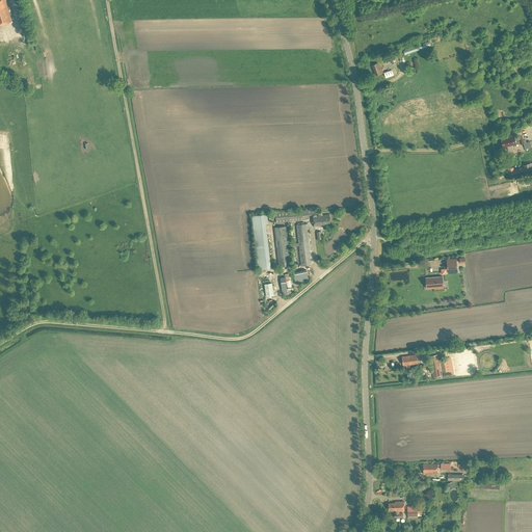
[(0,0),(0,25),(11,22),(4,0),(0,0)]
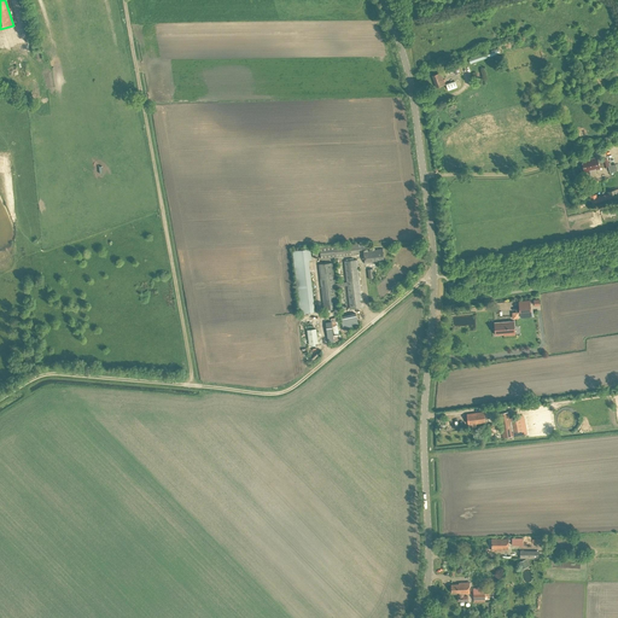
[(496,50),(471,58),(472,64),(499,54),(496,50)]
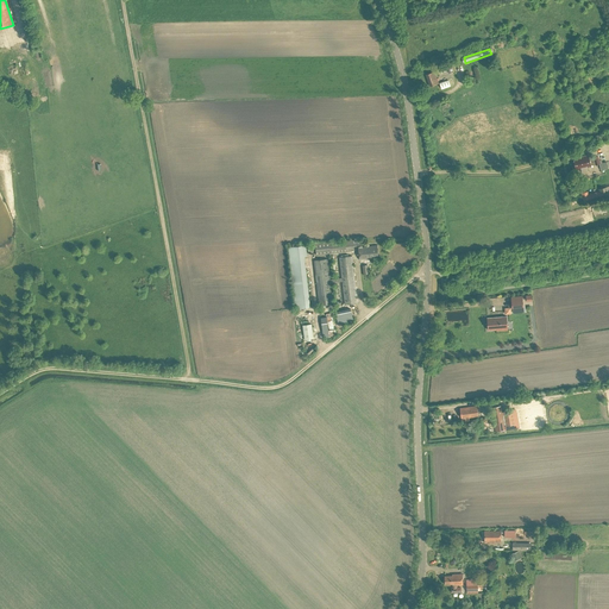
[(434,73),(426,75),(431,86),(439,83),(434,73)]
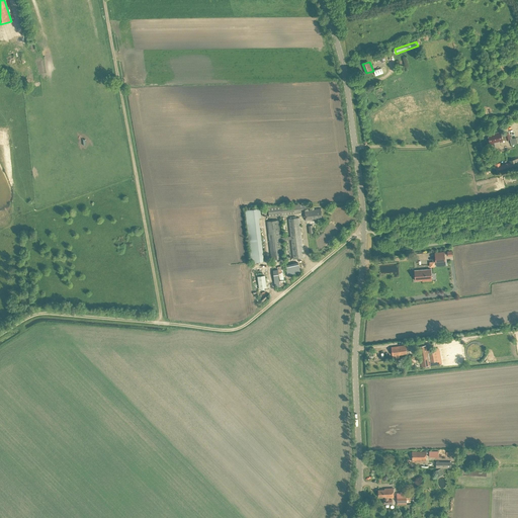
[(505,136),(502,137),(501,133),(495,134),(495,135),(493,136),(493,134),(489,135),(489,137),(488,138),(490,145),(495,144),(495,147),(497,148),(501,147),(500,143),(503,142),(503,141),(505,141),(510,140),(509,133),(505,134),(505,136)]
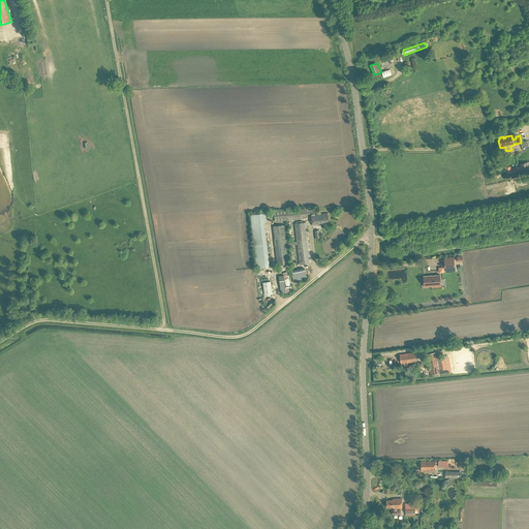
[(521,165),(511,168),(510,166),(505,167),(506,176),(528,170),(526,162),(521,164),(521,165)]
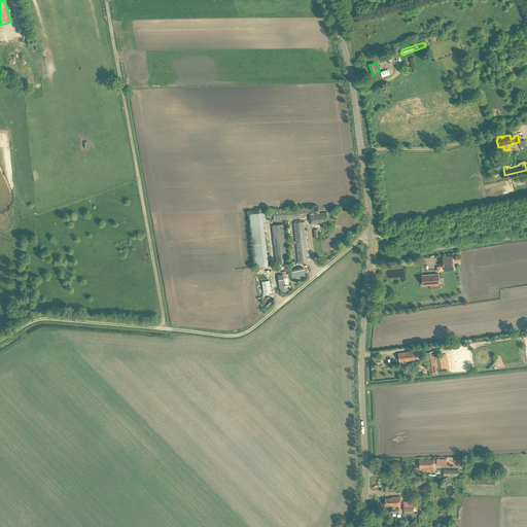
[(249,213),(255,267),(269,266),(264,221),(266,221),(265,212),(249,213)]
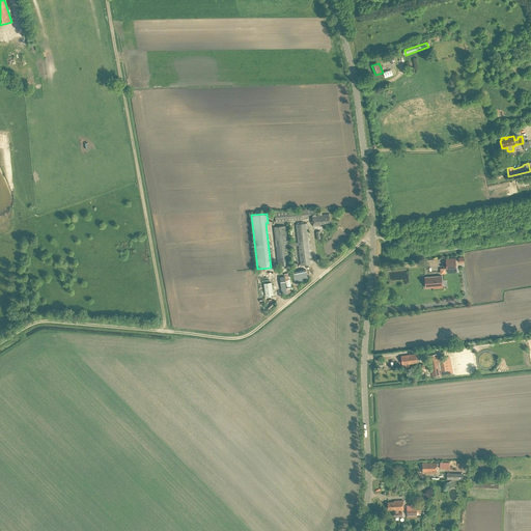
[(329,214),(323,215),(312,216),(313,226),(330,224),(329,217),(329,214)]
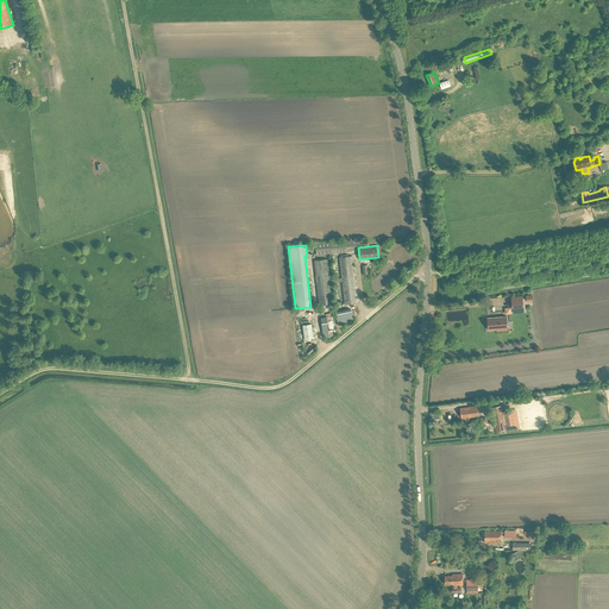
[(327,258),(314,261),(320,306),(333,303),(331,282),(343,281),(345,305),(358,303),(352,256),(339,257),(341,278),(330,280),(327,258)]
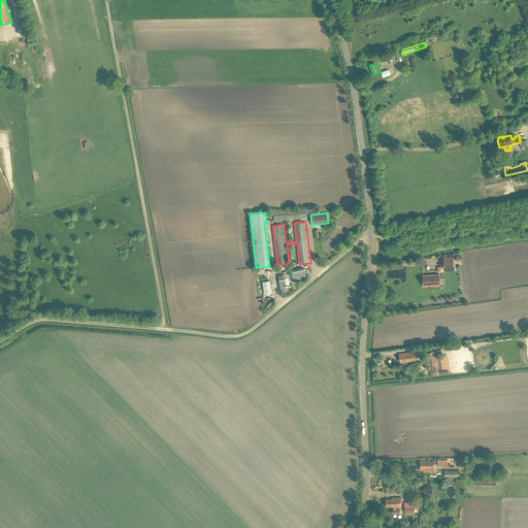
[(454,266),(453,257),(443,258),(444,266),(454,266)]
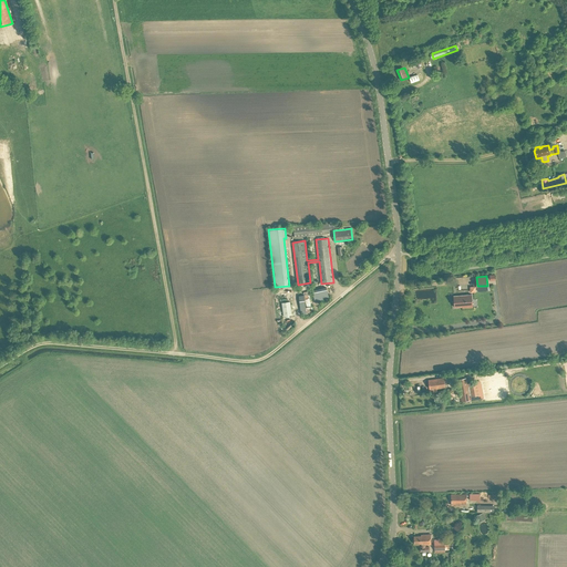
[(327,288),(311,292),(312,298),(313,302),(327,299),(326,295),(328,295),(327,288)]
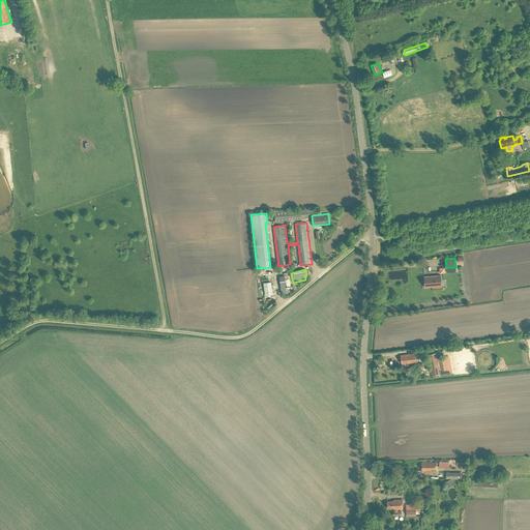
[(441,275),(423,276),(424,287),(433,287),(433,288),(442,288),(441,275)]
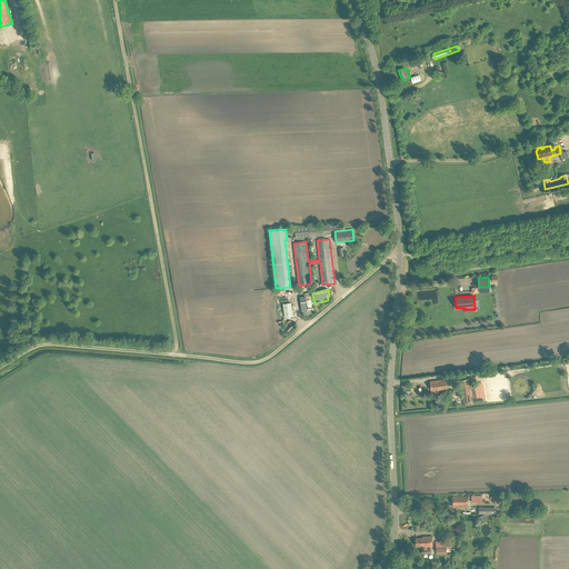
[(282,303),(285,317),(293,316),(291,302),(282,303)]
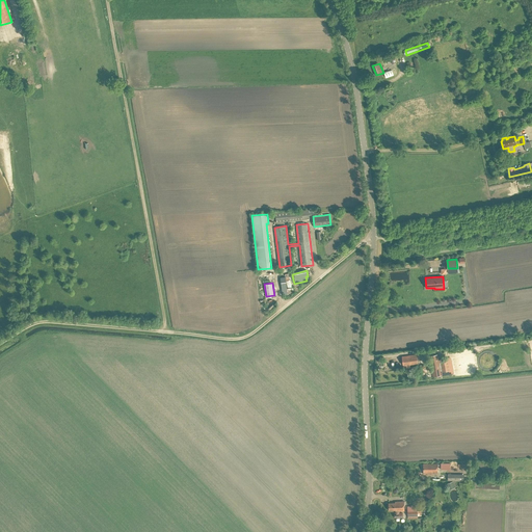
[(417,354),(408,355),(408,356),(402,357),(403,365),(409,364),(409,365),(418,364),(417,354)]
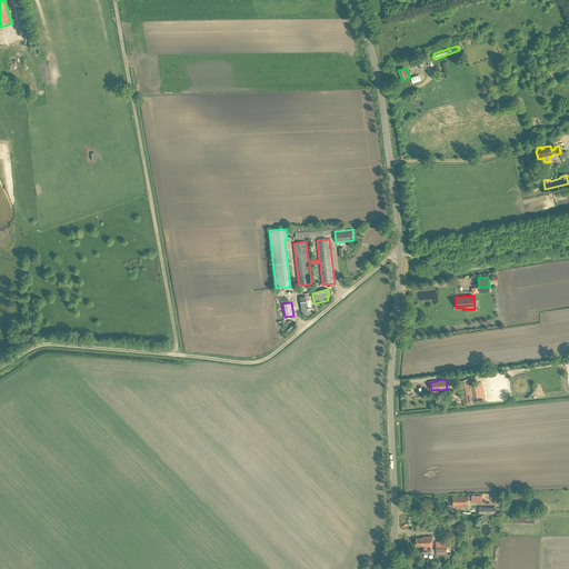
[(459,381),(463,403),(472,401),(468,379),(459,381)]
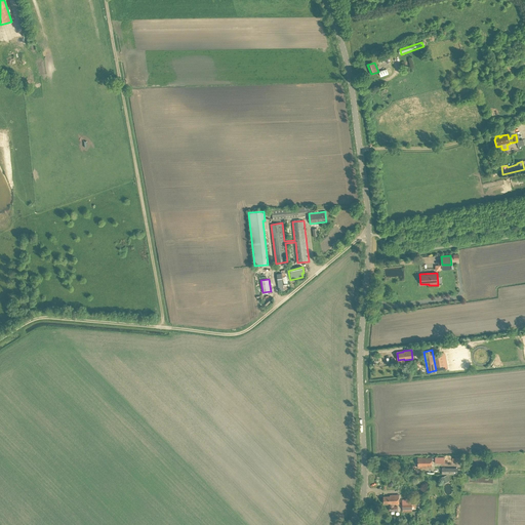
[(442,356),(435,358),(436,367),(444,365),(442,356)]
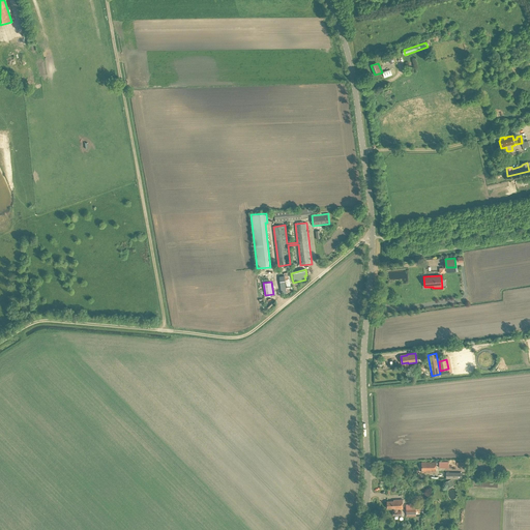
[(422,463),(422,472),(430,472),(430,471),(436,471),(436,463),(422,463)]
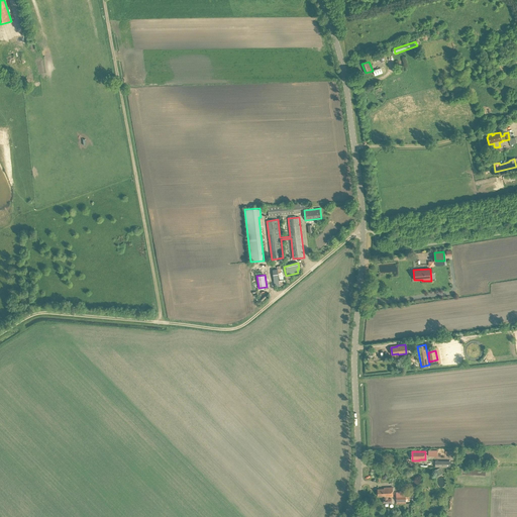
[(442,468),(435,470),(437,476),(444,474),(442,468)]
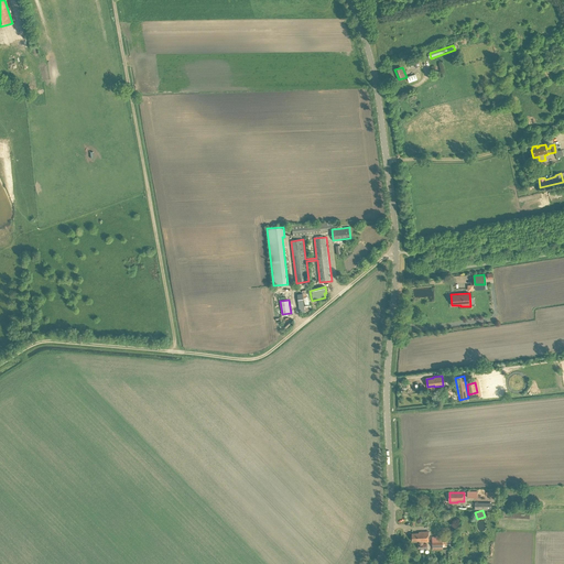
[(420,544),(419,544),(419,549),(426,548),(426,544),(423,544),(423,542),(429,541),(429,531),(419,532),(419,533),(412,533),(412,541),(420,541),(420,544)]
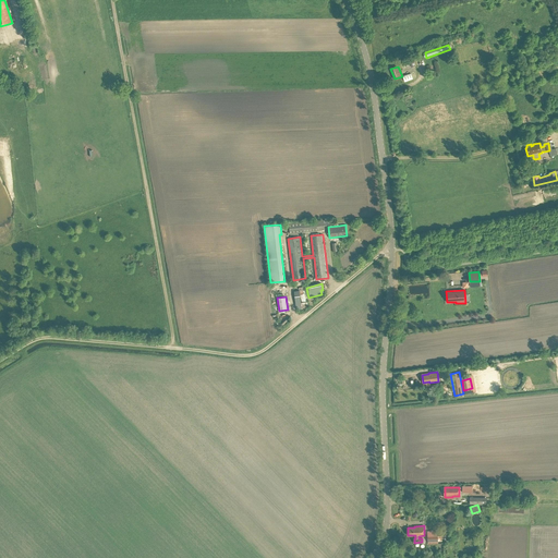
[(438,531),(427,531),(428,544),(438,544),(438,541),(441,541),(441,536),(438,536),(438,531)]
